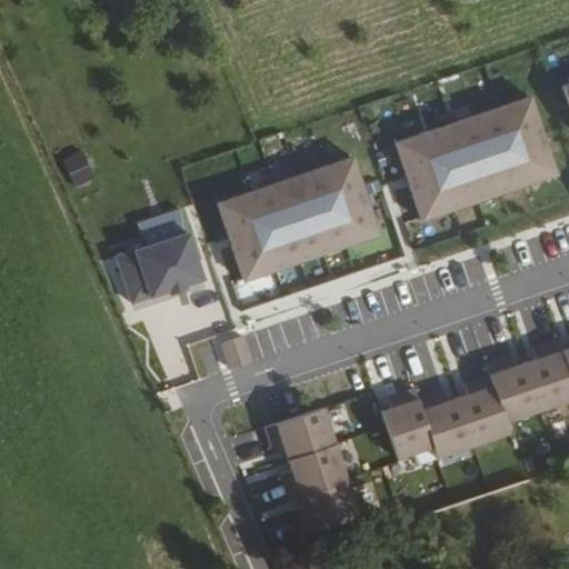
[(558,173),(531,96),(396,142),(422,220),(501,193),(558,173)]
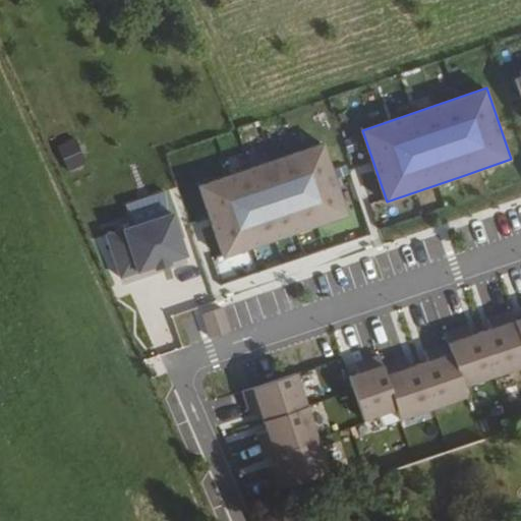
[(348,215),(324,143),(199,185),(224,257),(286,236),(348,215)]
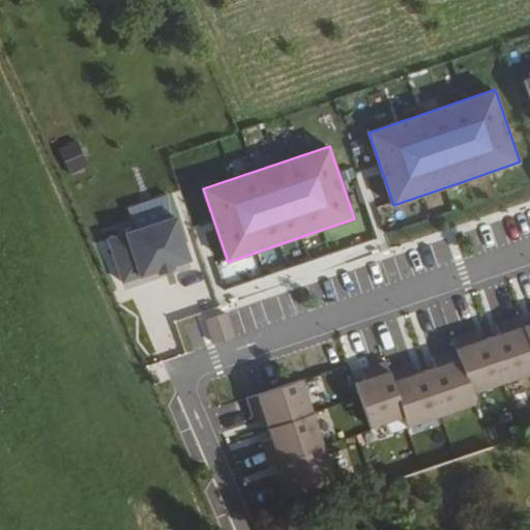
[(189,260),(175,216),(108,239),(122,283),(156,270),(164,268),(172,265),(189,260)]
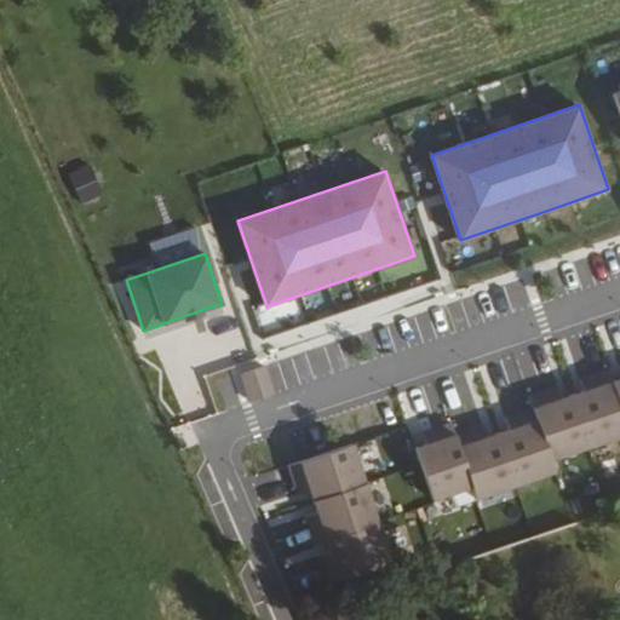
[(202,315),(201,310),(191,314),(183,316),(185,321),(202,315)]
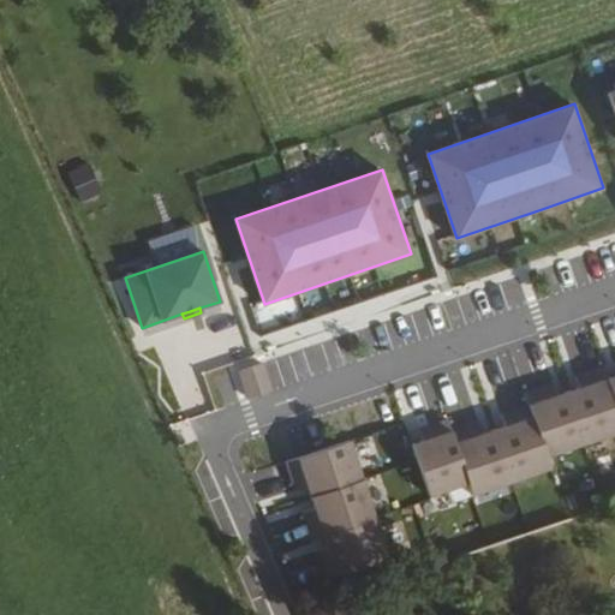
[(251,399),(273,392),(263,363),(242,371),(251,399)]
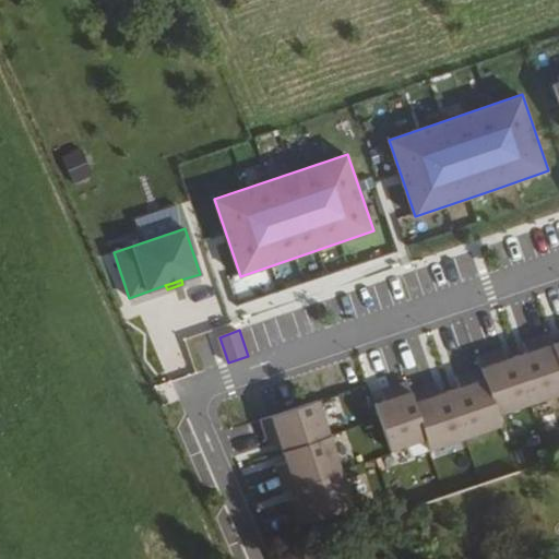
[(532,402),(558,392),(558,363),(552,344),(548,333),(536,337),(523,342),(526,353),(515,356),(532,402)]
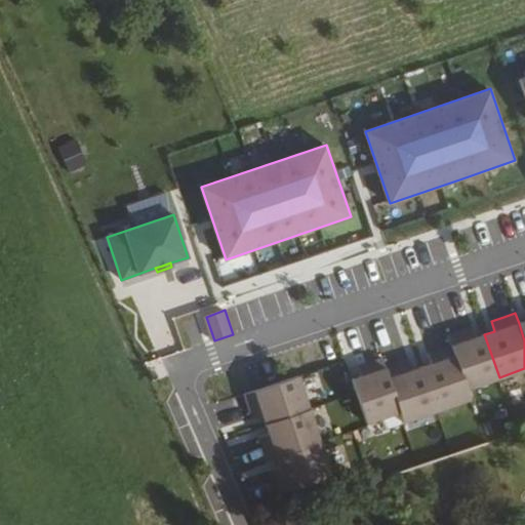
[(469,389),(499,377),(484,334),(475,337),(472,327),(460,331),(449,335),(452,346),(469,389)]
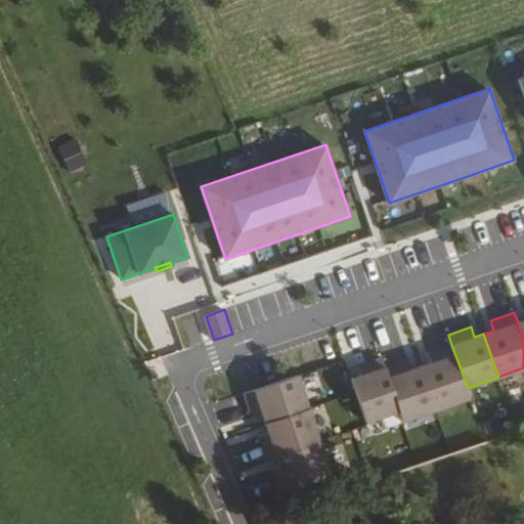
[(471,398),(468,388),(451,345),(439,349),(429,353),(432,362),(424,365),(440,409),(471,398)]
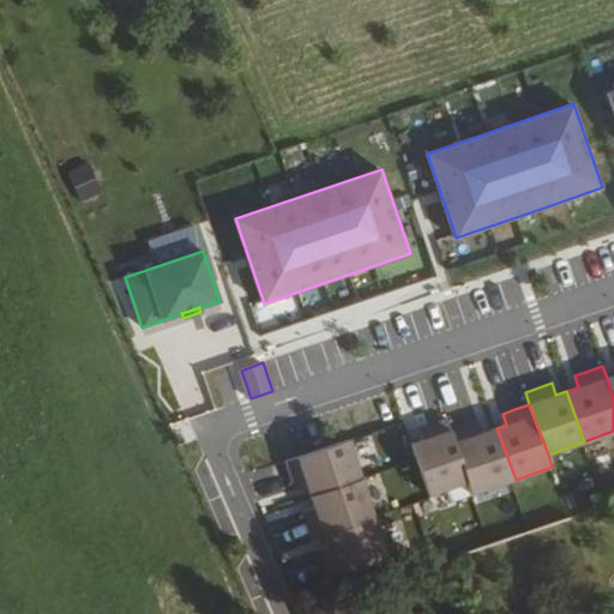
[(432,495),(470,482),(452,431),(447,419),(432,425),(420,428),(425,440),(413,444),(432,495)]
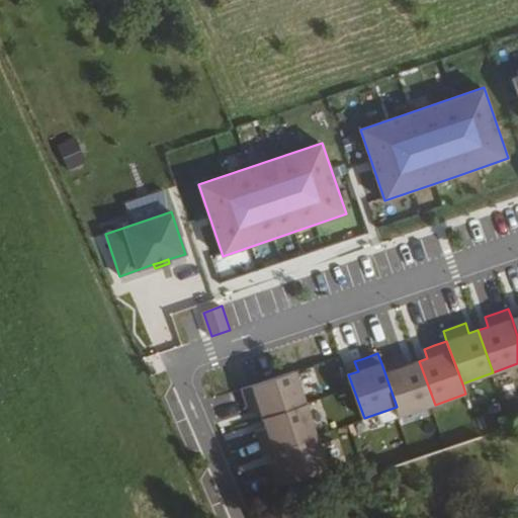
[(401,417),(435,405),(419,361),(408,365),(405,355),(396,358),(381,363),(397,407),(401,417)]
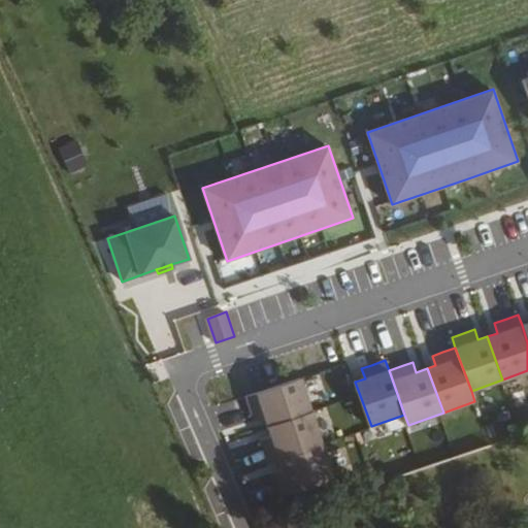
[(264,418),(268,427),(312,411),(301,378),(246,397),(252,411),(255,421),(264,418)]
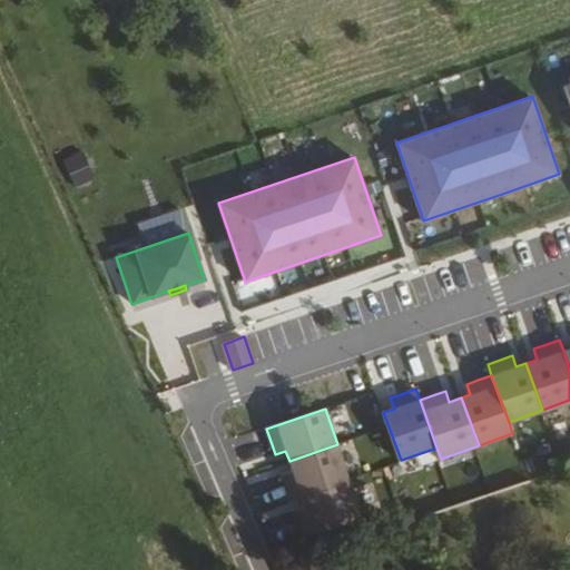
[(232,436),(236,462),(269,457),(265,430),(232,436)]
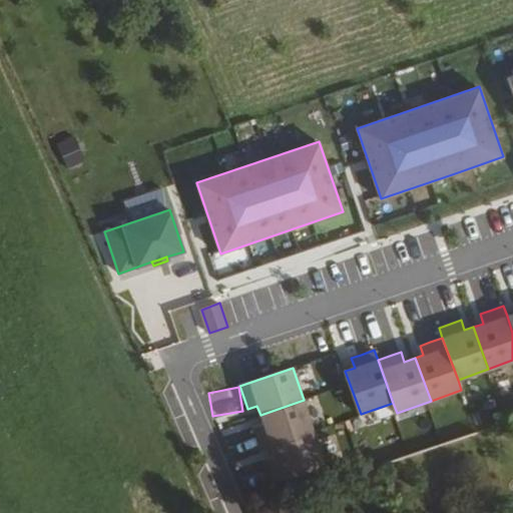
[(316,433),(304,400),(261,415),(264,425),(253,428),(258,439),(262,452),(272,449),(316,433)]
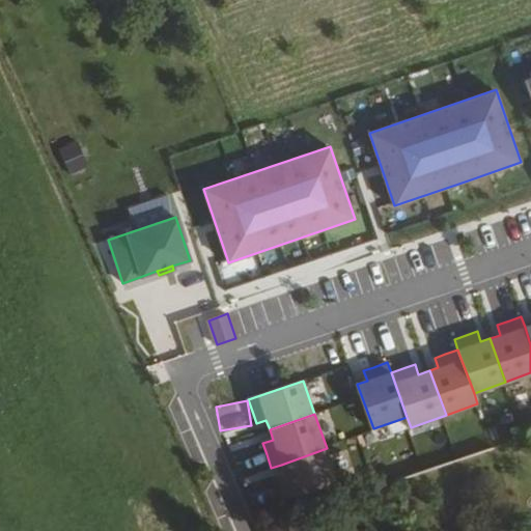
[(338,481),(327,448),(281,465),(284,473),(274,477),(277,487),(282,501),(338,481)]
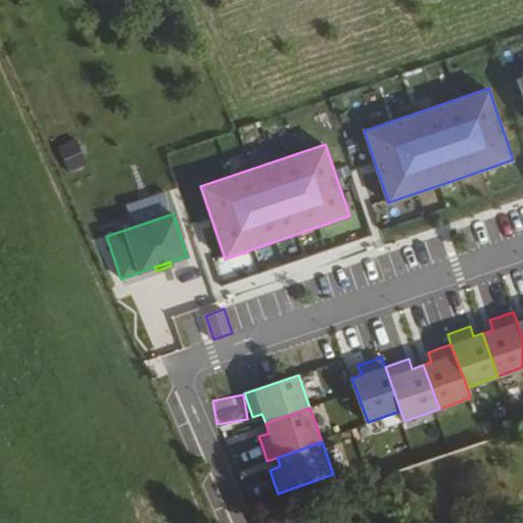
[(278,522),(275,514),(259,520),(260,522),(278,522)]
